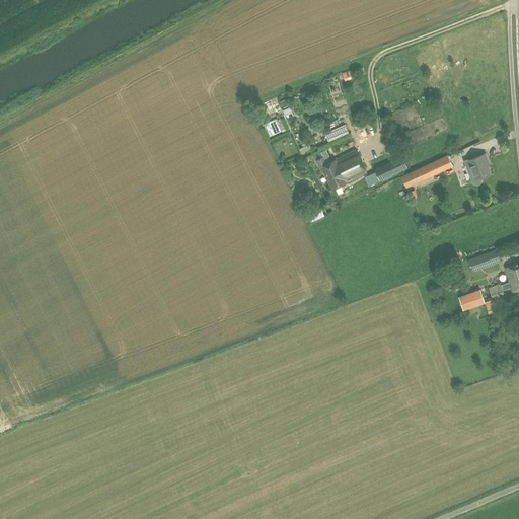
[(345,80),(353,77),(351,70),(342,72),(345,80)]
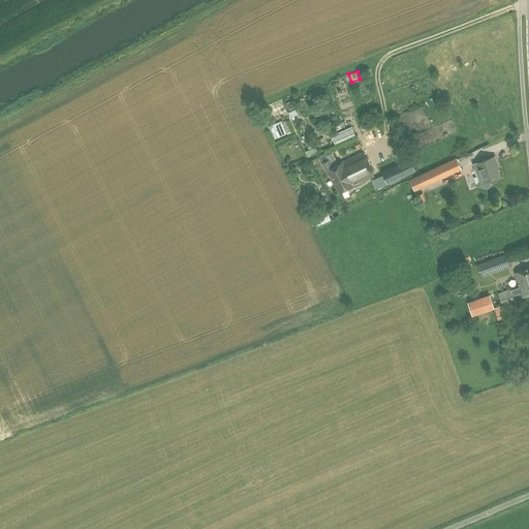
[(294,106),(291,101),(286,104),(289,110),(294,106)]
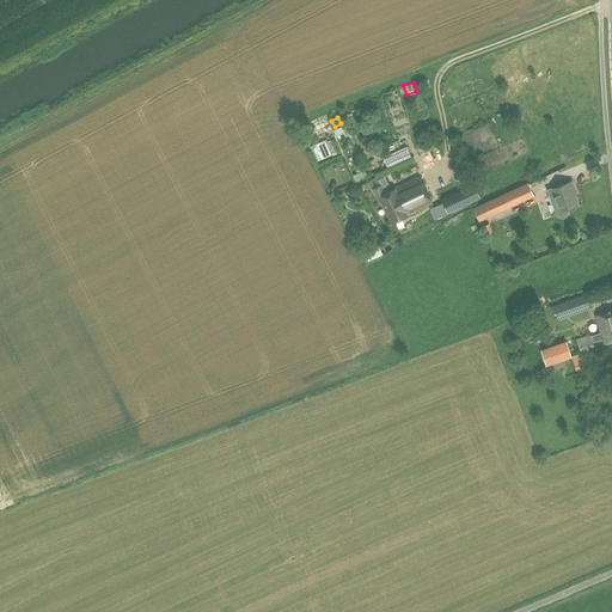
[(387,155),(391,165),(414,155),(410,146),(387,155)]
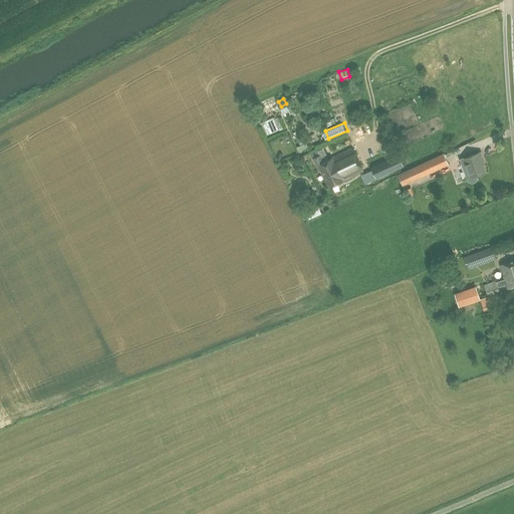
[(380,133),(387,148),(397,145),(391,130),(380,133)]
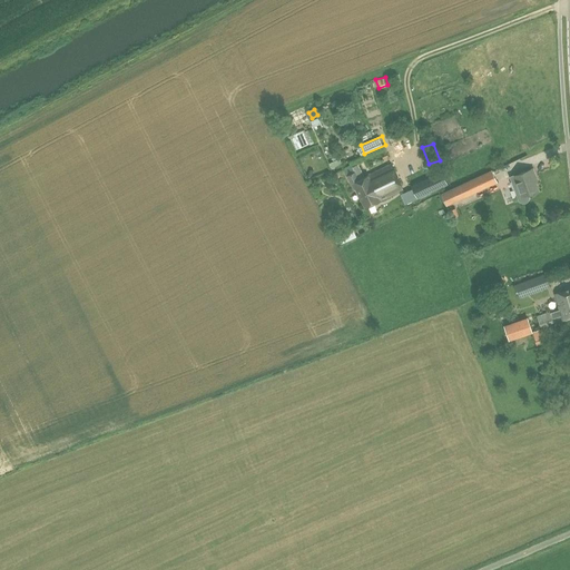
[(346,163),(360,158),(357,153),(344,156),(346,163)]
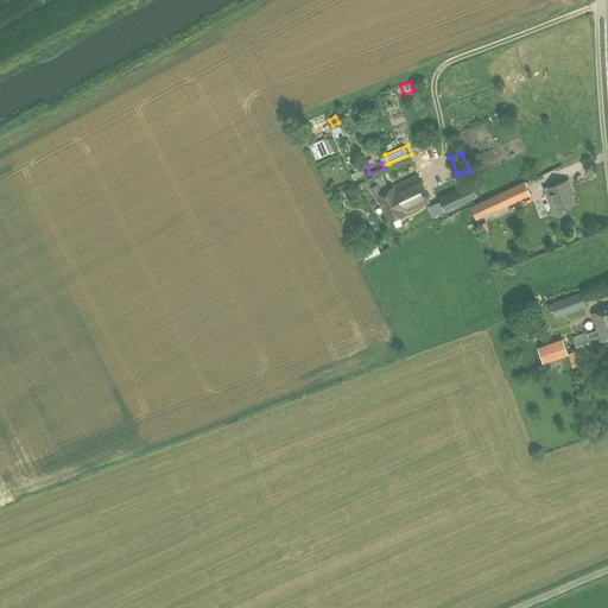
[(366,181),(368,187),(375,184),(379,183),(375,176),(366,181)]
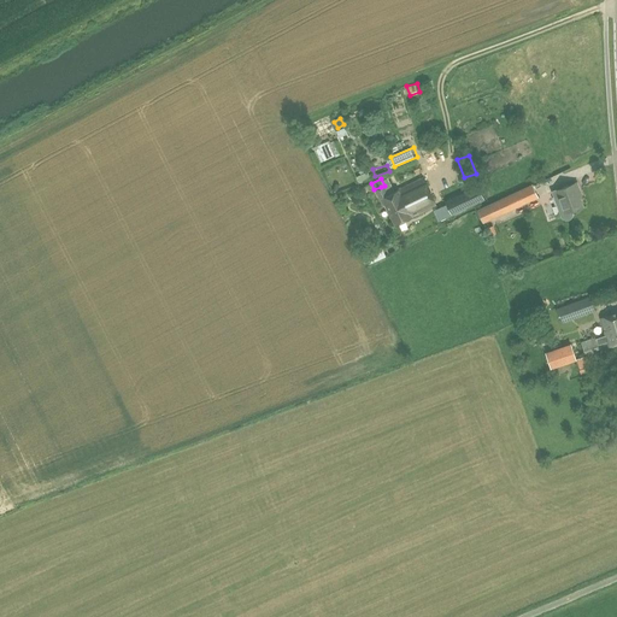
[(381,187),(374,189),(382,205),(385,204),(395,224),(435,205),(423,178),(388,194),(385,186),(381,187)]
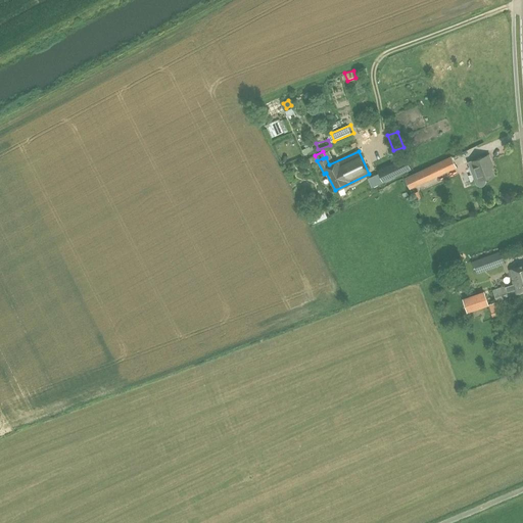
[(468,162),(475,183),(476,185),(479,186),(482,186),(484,184),(485,182),(485,179),(485,178),(494,175),(490,161),(491,161),(488,154),(472,160),(468,162)]
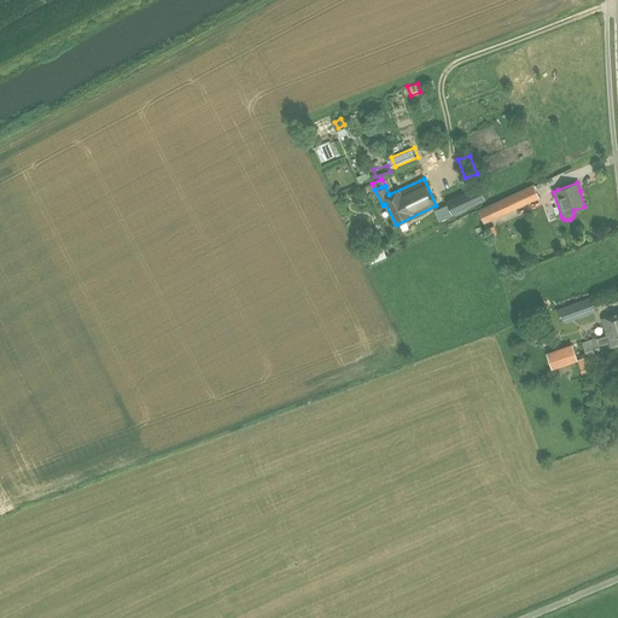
[(534,184),(478,210),(484,223),(540,197),(534,184)]
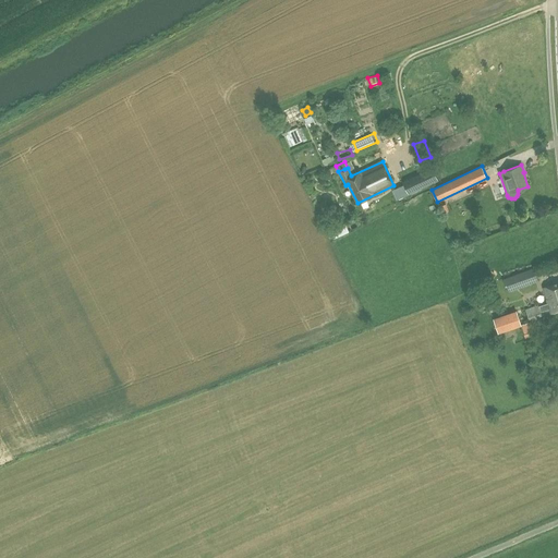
[(403,184),(408,194),(439,181),(433,168),(402,182),(403,184)]
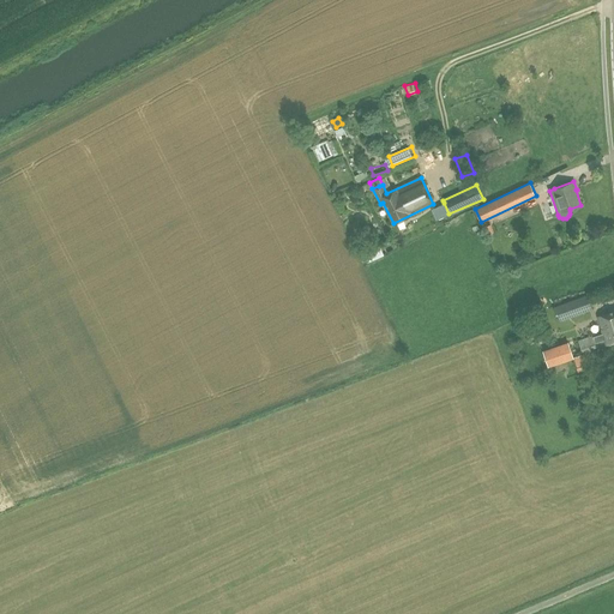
[(437,220),(449,214),(444,203),(432,209),(437,220)]
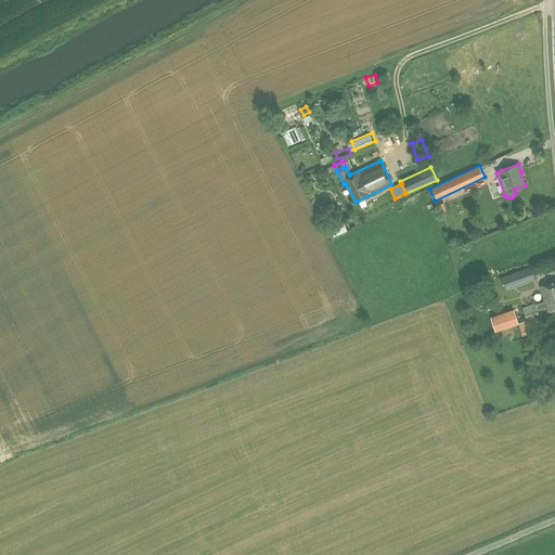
[(343,220),(327,227),(333,237),(347,230),(343,220)]
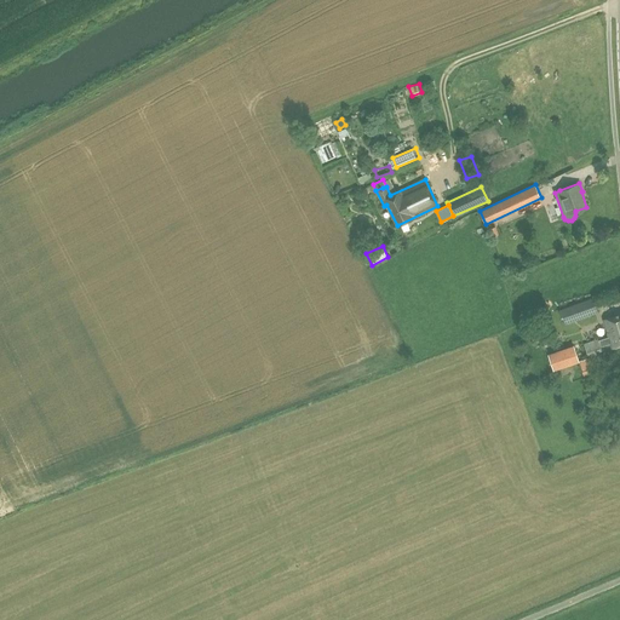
[(562,310),(560,310),(564,325),(592,315),(587,302),(586,302),(562,310)]
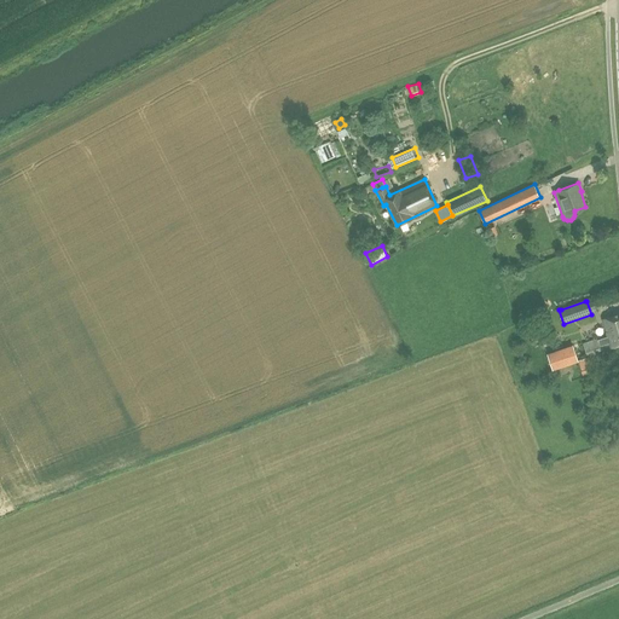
[(608,336),(597,340),(600,346),(611,343),(612,347),(618,343),(618,313),(602,319),(608,336)]
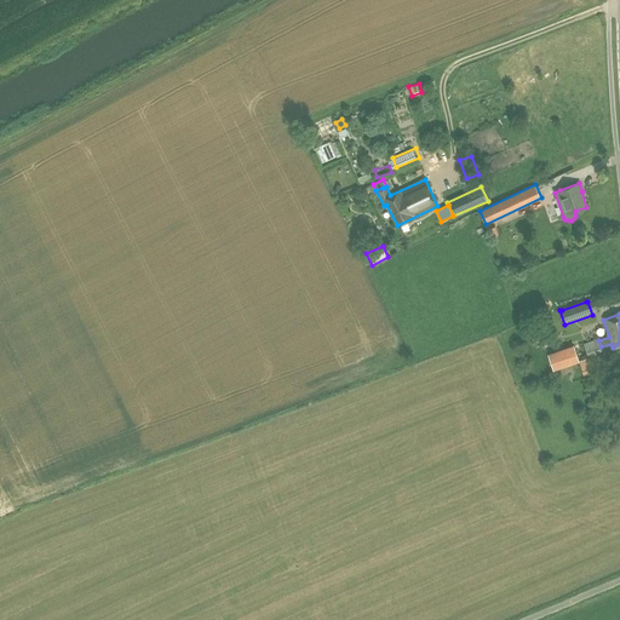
[(601,346),(598,340),(598,339),(584,344),(589,356),(602,352),(601,346)]
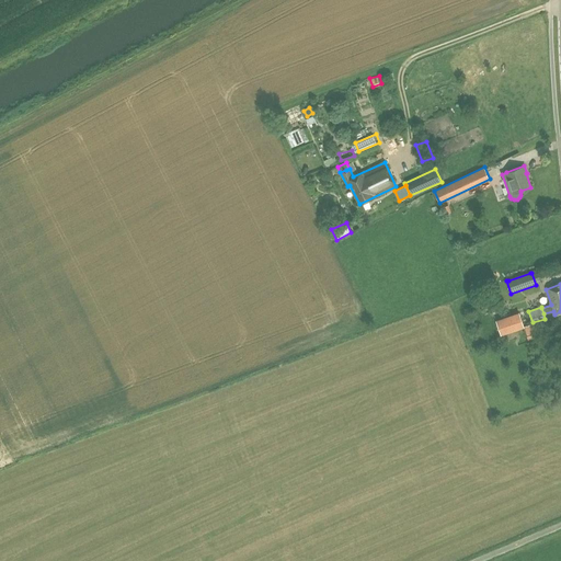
[(502,334),(525,327),(519,312),(497,320),(502,334)]
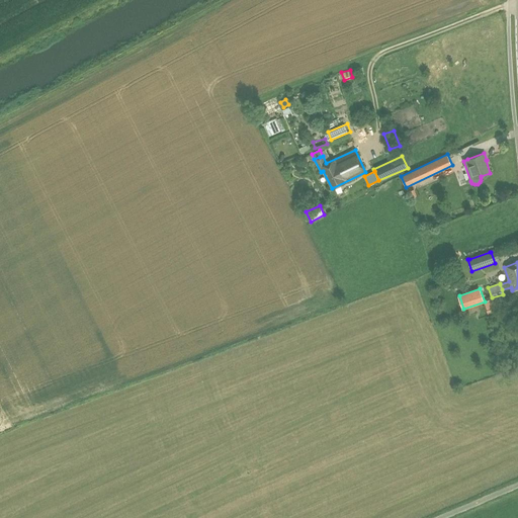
[(494,308),(491,299),(485,301),(487,310),(493,308),(494,308)]
